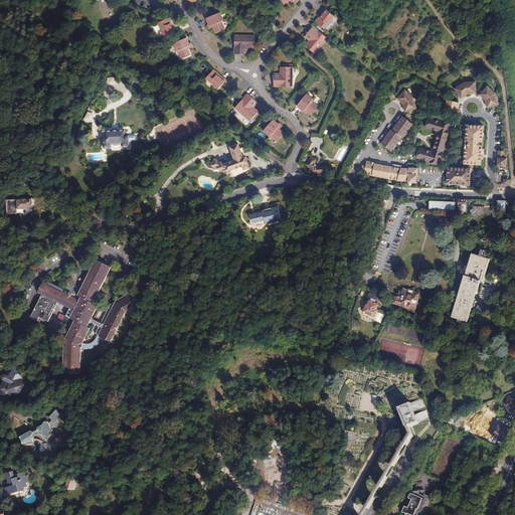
[(315,22),(324,29),(334,16),(327,10),(320,18),(319,17),(315,22)]
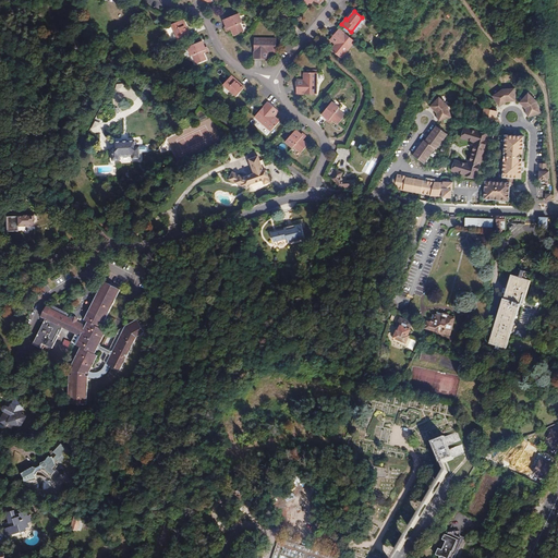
[(239,13),(223,20),(227,26),(228,28),(230,27),(231,29),(234,36),(244,32),(240,23),(242,22),(239,13)]
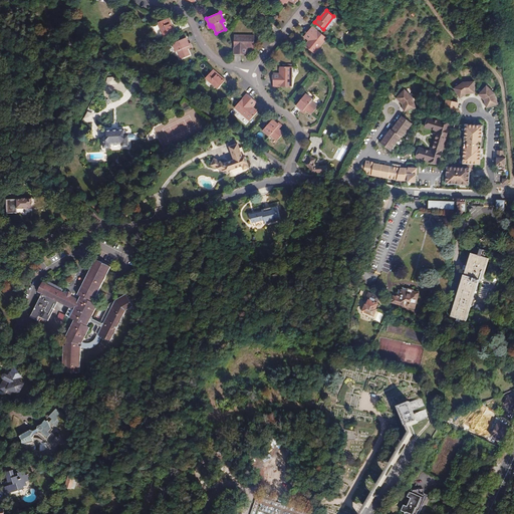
[(169,18),(159,22),(165,37),(174,34),(170,24),(172,23),(169,18)]
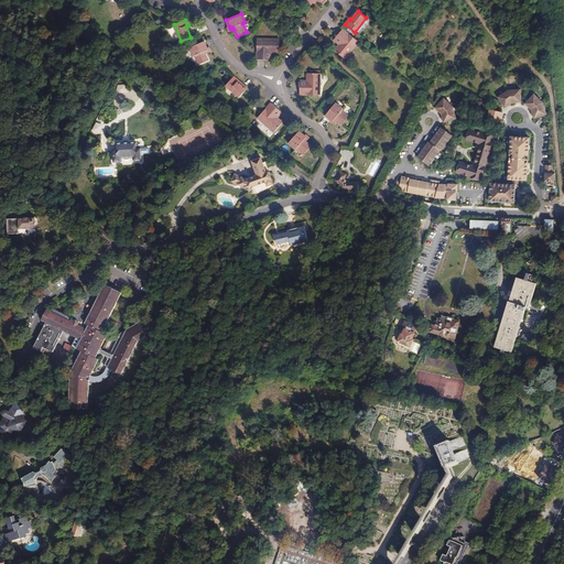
[(345,60),(359,42),(343,30),(338,36),(344,41),(339,45),(335,51),(345,60)]
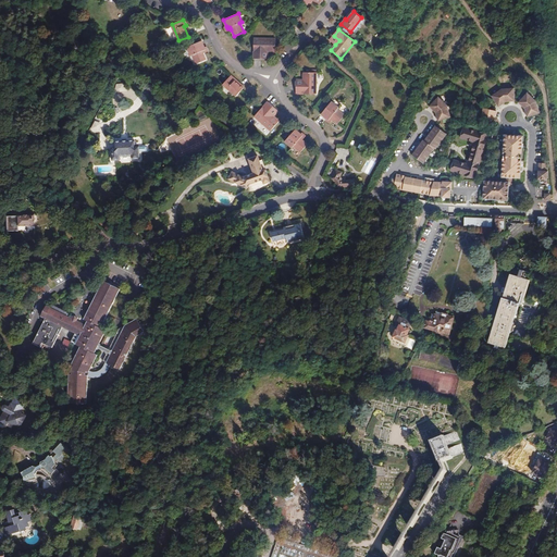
[(330,40),(335,45),(339,40),(334,36),(330,40)]
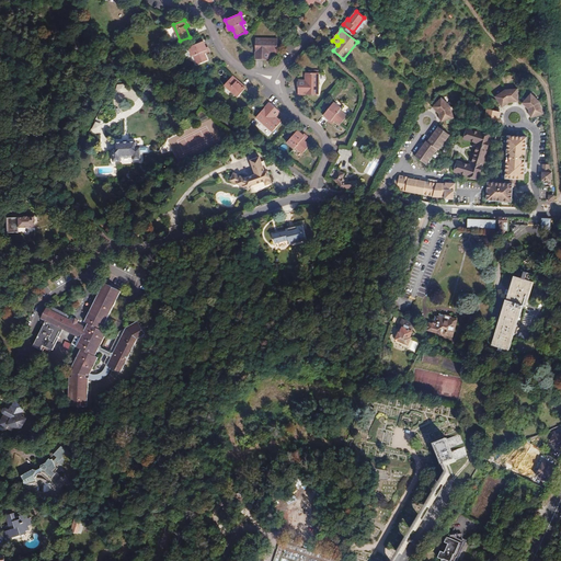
[(277,39),(255,38),(255,58),(264,59),(264,52),(270,52),(277,52),(277,39)]
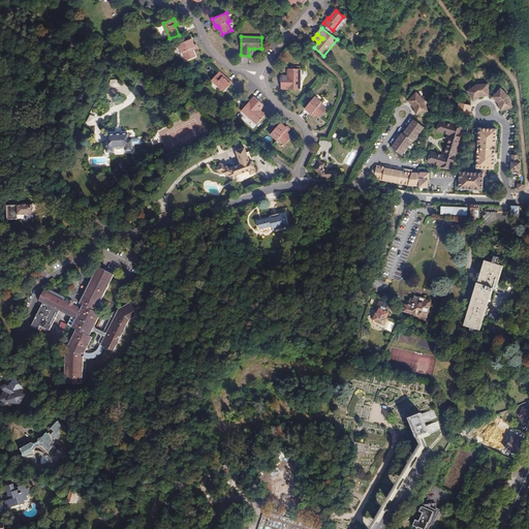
[(194,44),(192,39),(178,44),(182,53),(183,53),(187,61),(196,57),(193,51),(192,49),(195,48),(194,44)]
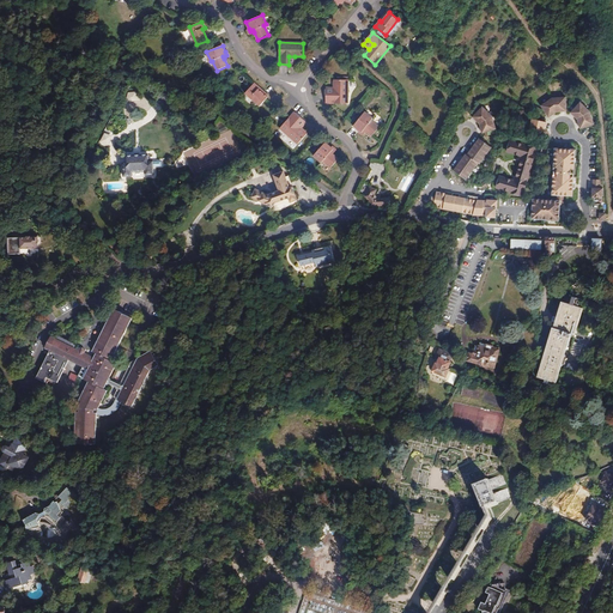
[(326,103),(349,104),(349,80),(334,79),(334,87),(334,95),(327,95),(326,103)]
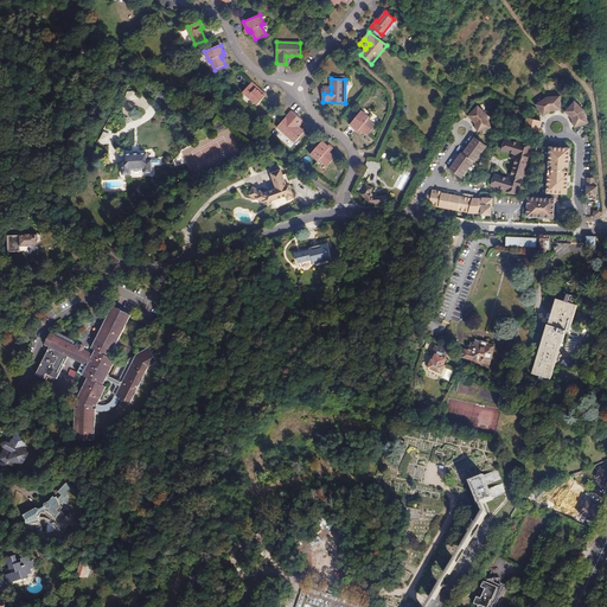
[(251,82),(243,93),(257,106),(264,96),(256,88),(257,87),(251,82)]
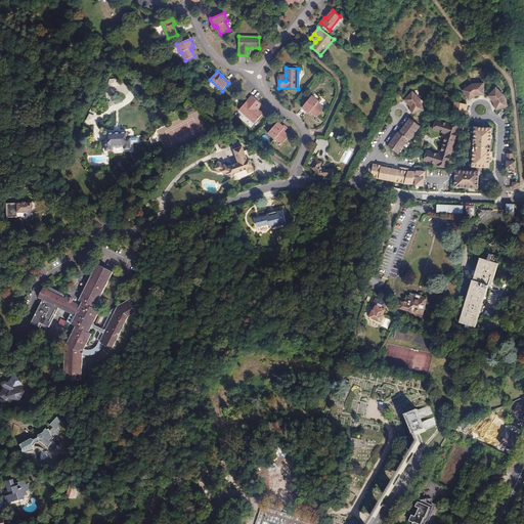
[(474,84),(464,90),(471,100),(477,96),(486,95),(485,83),(474,84)]
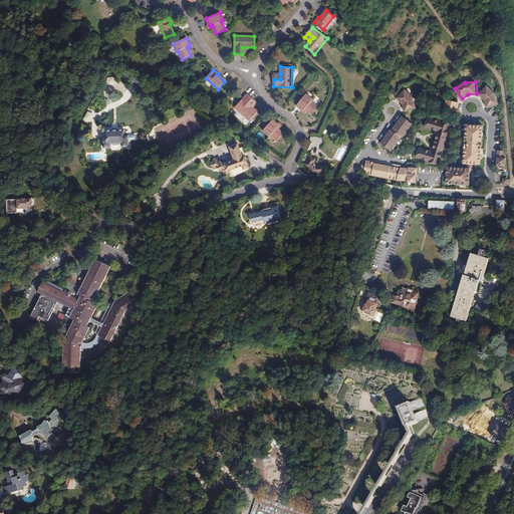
[(488,85),(480,94),(485,99),(488,107),(499,103),(496,93),(488,85)]
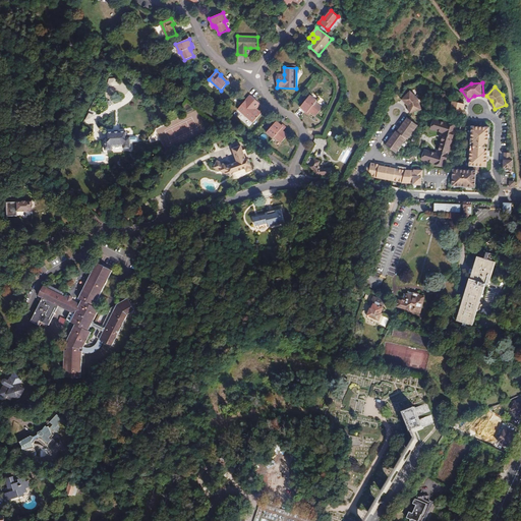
[(411,92),(402,101),(408,106),(410,114),(422,110),(419,100),(411,92)]
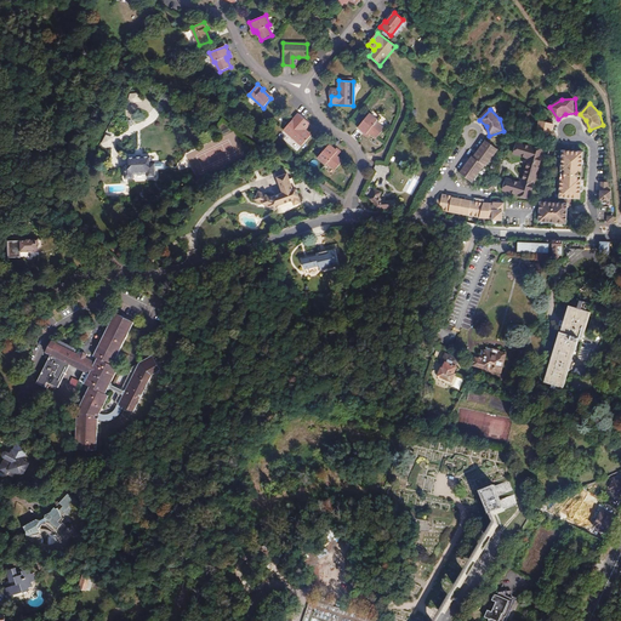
[(309,124),(298,114),(284,130),(302,146),(311,136),(305,130),(309,124)]
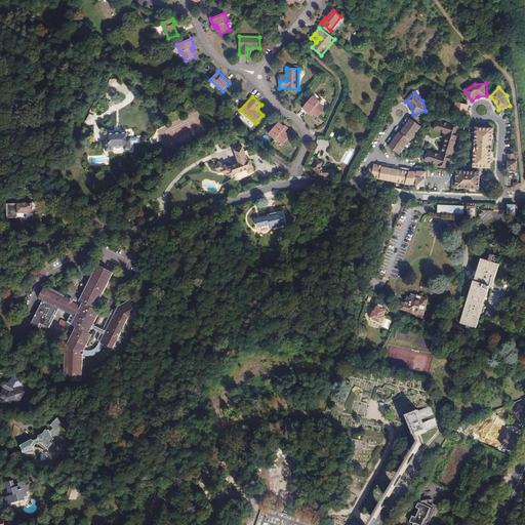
[(303,108),(308,112),(307,113),(311,116),(314,113),(319,117),(325,109),(318,104),(319,102),(312,96),(303,108)]
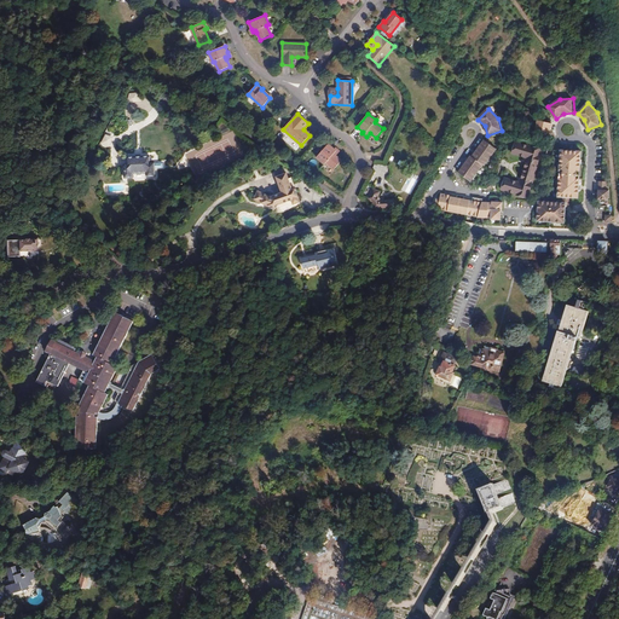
[(538,120),(536,129),(550,133),(553,123),(538,120)]
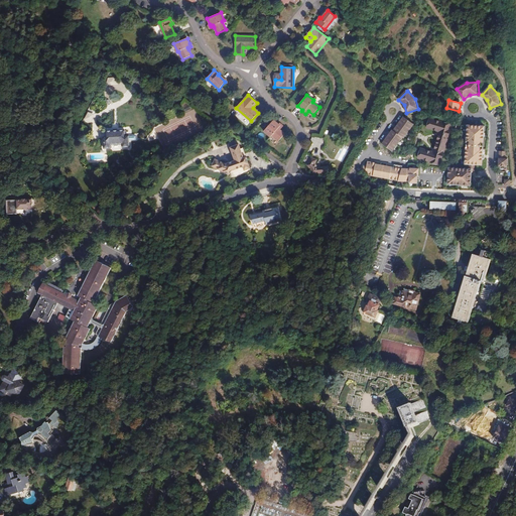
[(91,123),(94,114),(88,112),(84,120),(91,123)]
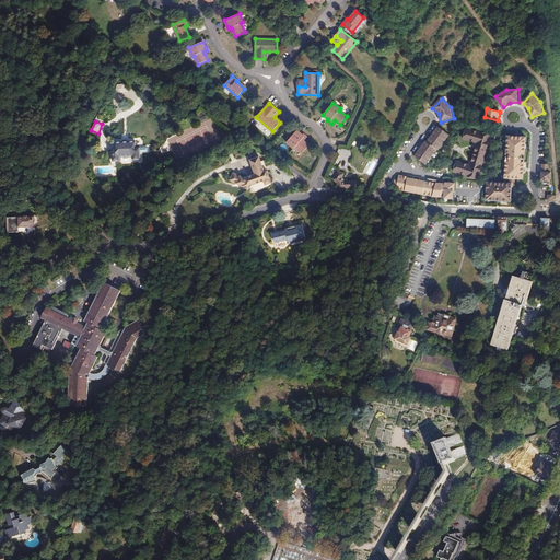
[(448,136),(438,127),(426,142),(424,141),(412,156),(424,164),(435,150),(436,150),(448,136)]
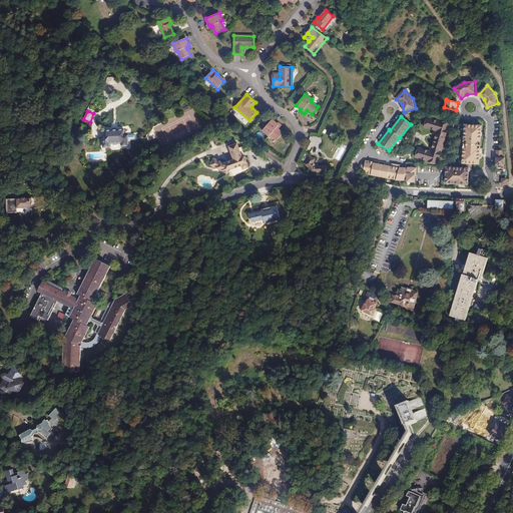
[(449,124),(428,117),(425,127),(437,131),(431,151),(419,147),(416,157),(437,164),(449,124)]
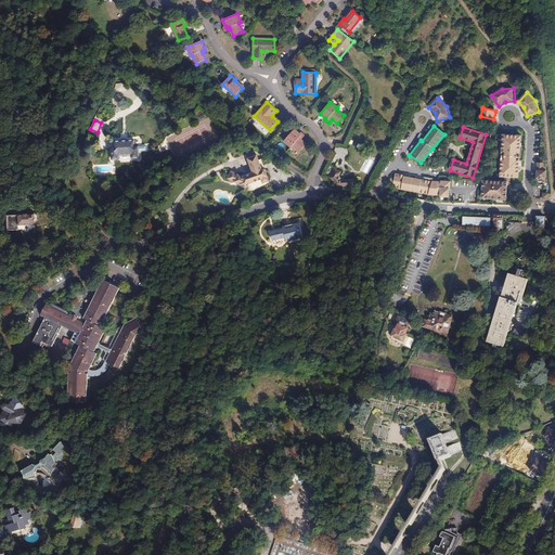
[(300,132),(299,133),(295,129),(284,141),(291,147),(292,146),(299,152),(307,144),(301,140),(304,137),(300,132)]
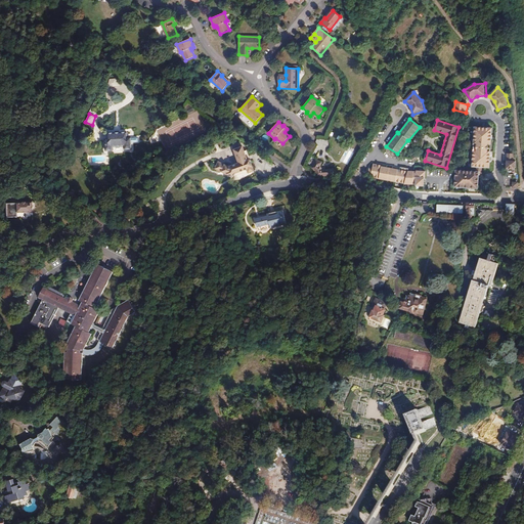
[(489,168),(492,128),(475,127),(473,167),(477,167),(489,168)]
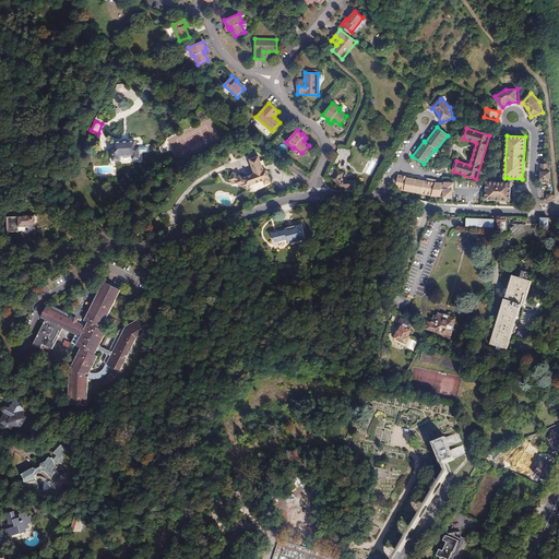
[(122,140),(122,142),(115,142),(115,149),(111,149),(111,161),(119,161),(119,157),(132,156),(132,159),(139,159),(139,147),(135,147),(134,141),(127,142),(127,140),(122,140)]
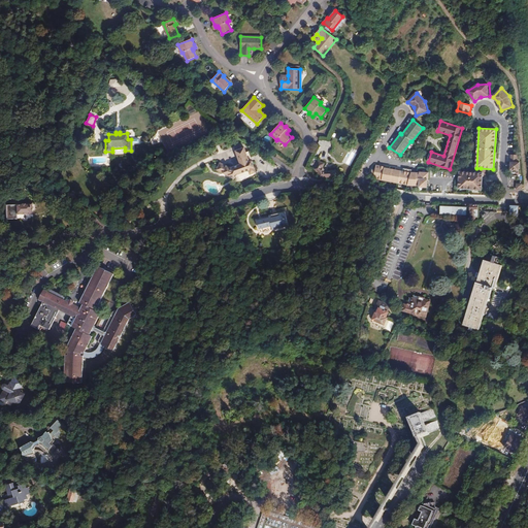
[(220,163),(217,170),(229,176),(229,175),(235,178),(237,175),(249,171),(250,174),(256,172),(252,161),(250,162),(244,147),(235,151),(240,165),(232,168),(231,168),(220,163)]
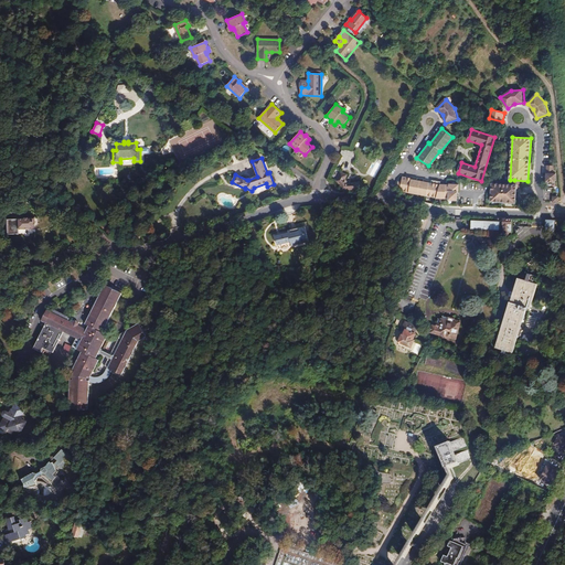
[(375,178),(381,164),(375,162),(371,176),(375,178)]
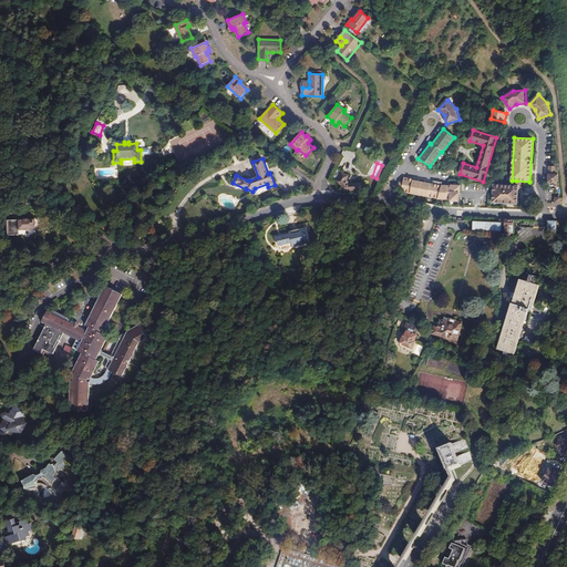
[(549,166),(548,183),(557,184),(558,175),(556,175),(556,166),(549,166)]
